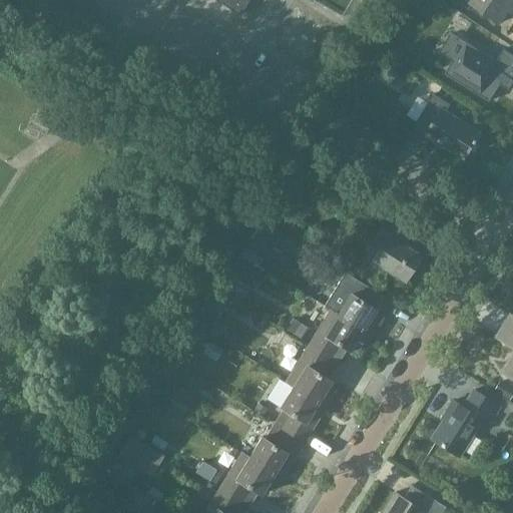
[(212,0),(239,16),(248,0),(212,0)]
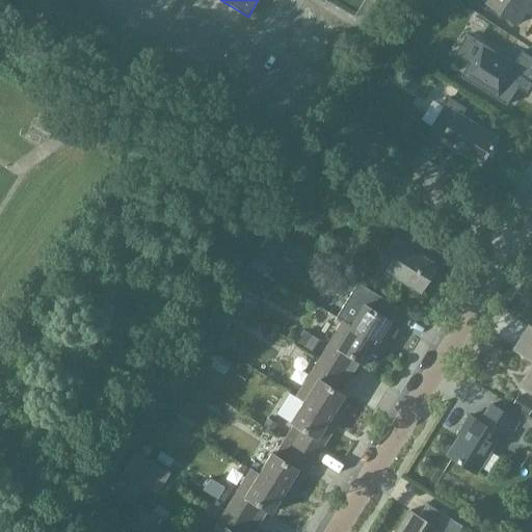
[(529,14),(531,8),(531,0),(488,0),(486,4),(517,25),(527,11),(529,14)]
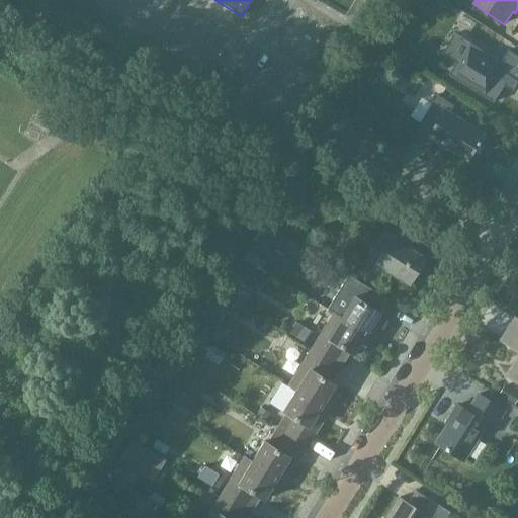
[(513,90),(517,82),(517,57),(508,51),(501,62),(455,33),(443,53),(458,62),(449,75),(494,102),(505,85),(513,90)]
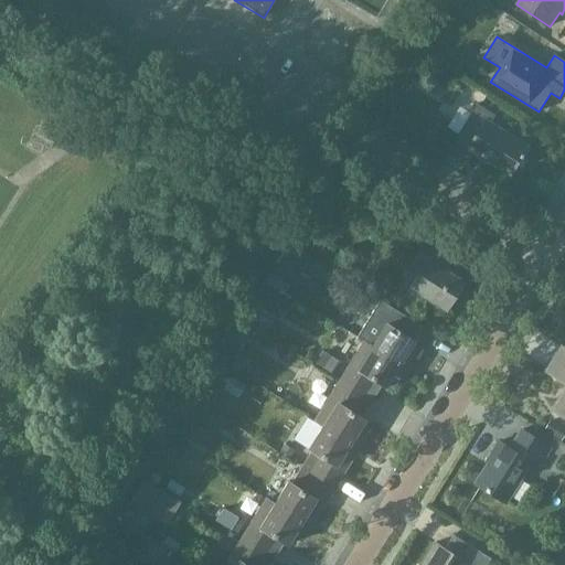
[(512,176),(529,147),(490,124),(496,116),(477,104),(457,137),(470,145),(468,149),(512,176)]
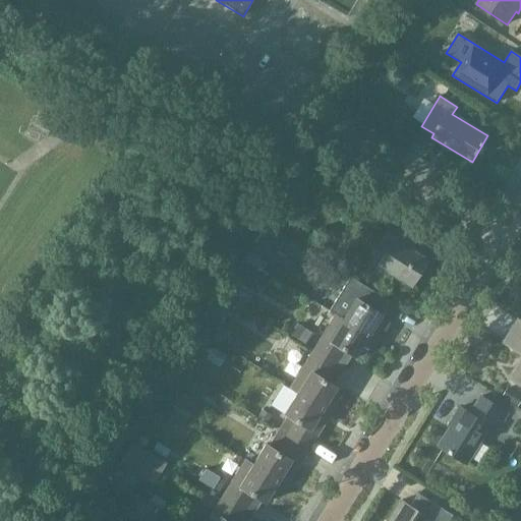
[(431,242),(418,234),(394,219),(377,246),(385,251),(377,265),(409,286),(425,259),(421,256),(427,245),(429,246),(431,242)]
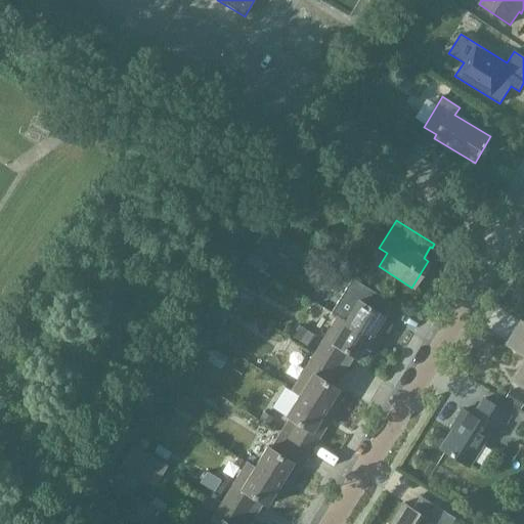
[(336,316),(378,343),(398,308),(367,289),(360,302),(356,300),(344,320),(336,315),(336,316)]
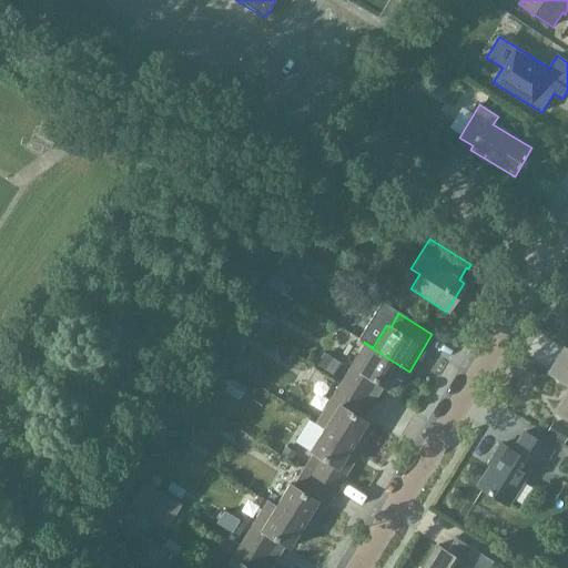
[(404,381),(409,372),(364,343),(340,383),(373,404),(374,401),(374,402),(383,387),(386,389),(395,375),(404,381)]
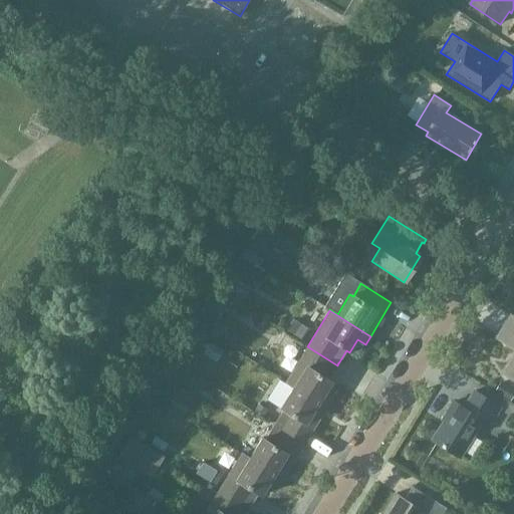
[(513,317),(511,315),(497,337),(513,347),(513,356),(503,373),(513,379),(513,317)]
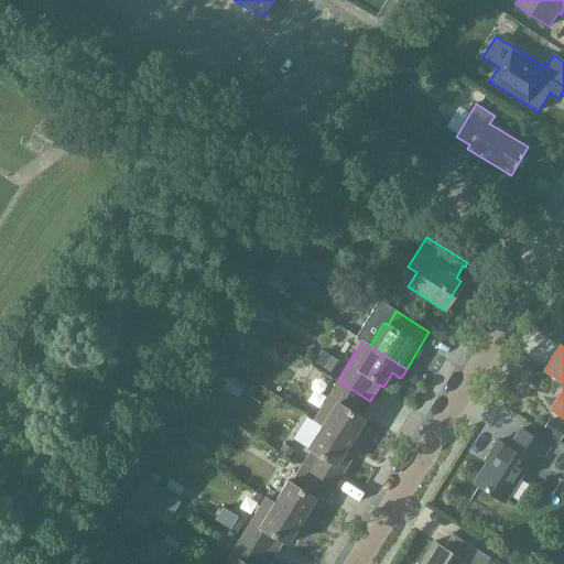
[(360,416),(370,401),(337,380),(335,382),(312,419),(357,447),(364,438),(355,433),(364,419),(360,416)]
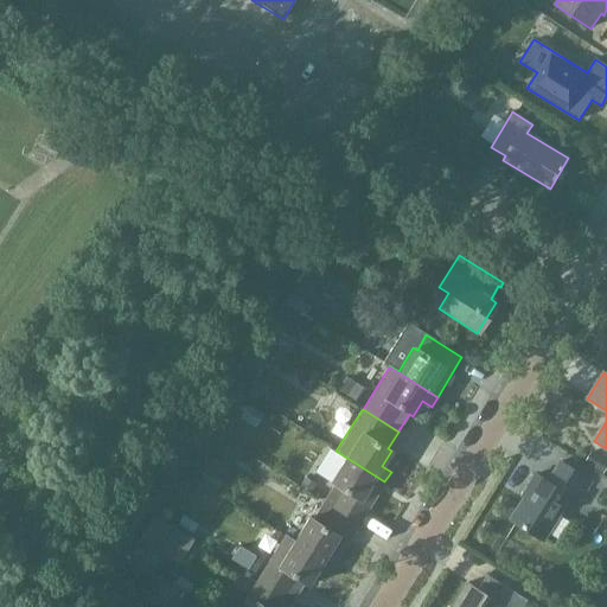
[(360,522),(384,481),(336,451),(336,452),(345,458),(330,483),(333,485),(323,502),(358,524),(359,521),(360,522)]
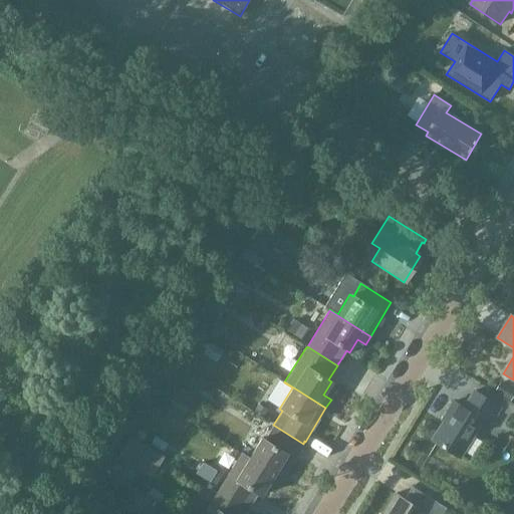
[(432,440),(439,444),(435,450),(437,456),(444,461),(450,460),(456,452),(460,455),(482,420),(489,425),(500,407),(474,391),(464,408),(453,401),(446,412),(449,414),(432,440)]
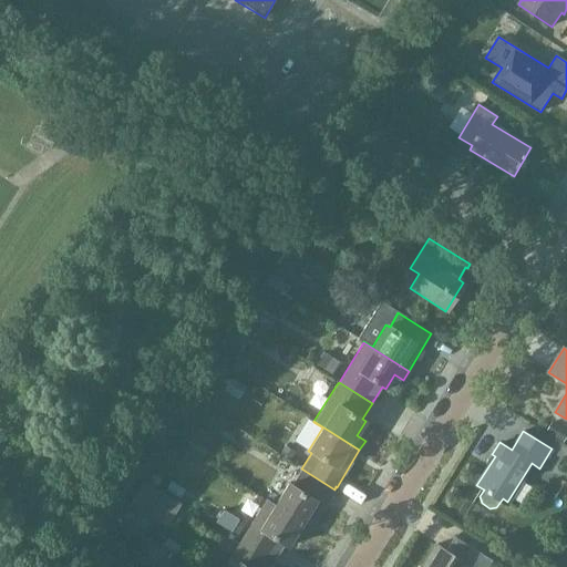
[(310,528),(334,490),(301,468),(300,471),(299,471),(291,485),(287,483),(274,505),(265,500),(265,501),(310,528)]
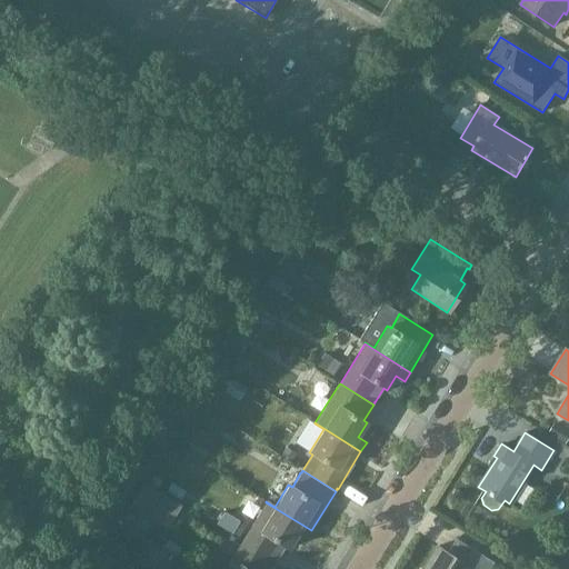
[(306,539),(311,530),(266,502),(242,540),(240,542),(275,563),(276,560),(276,561),(285,547),(288,549),(297,533),(306,539)]
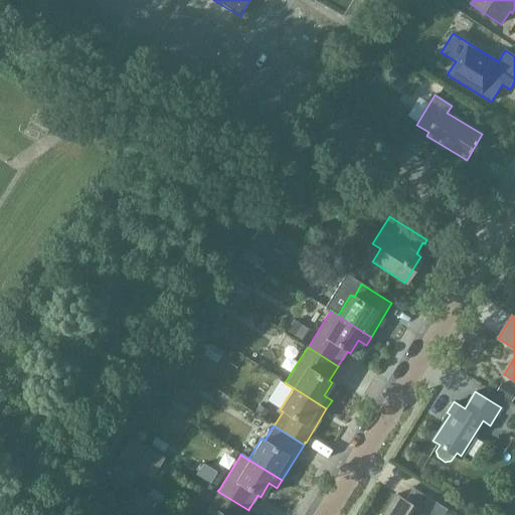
[(443,514),(448,508),(412,486),(404,500),(396,495),(382,514),(443,514)]
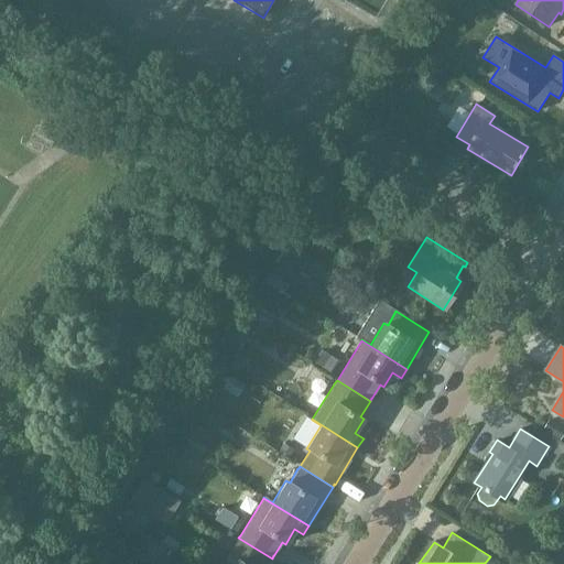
[(268,563),(272,559),(238,538),(221,563),(268,563)]
